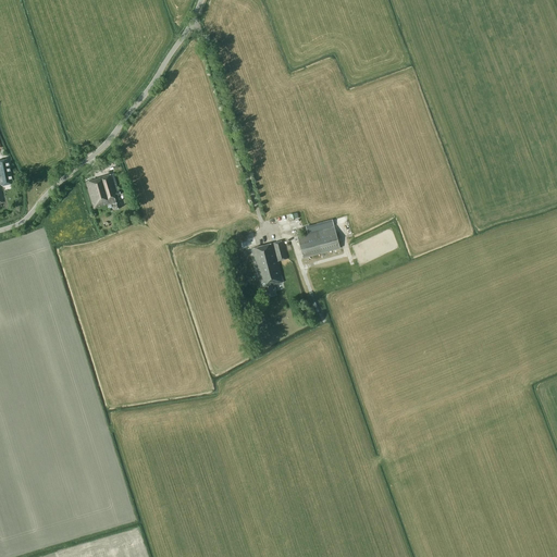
[(13,184),(9,159),(0,160),(0,203),(2,203),(1,198),(2,198),(0,184),(0,176),(2,186),(13,184)]
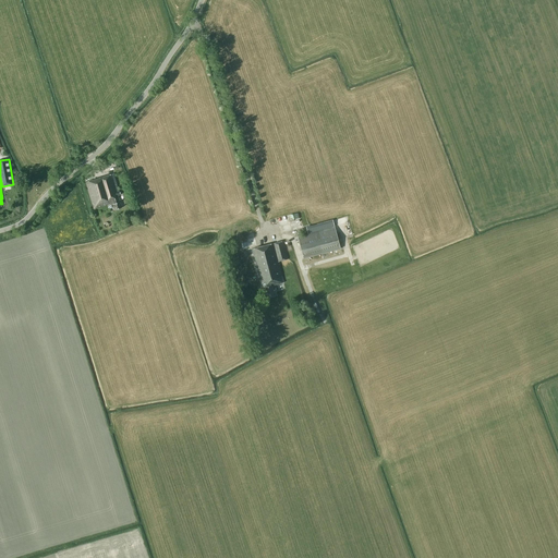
[(119,191),(113,174),(86,182),(94,208),(110,203),(111,205),(113,205),(114,210),(122,208),(118,195),(121,194),(120,191),(119,191)]
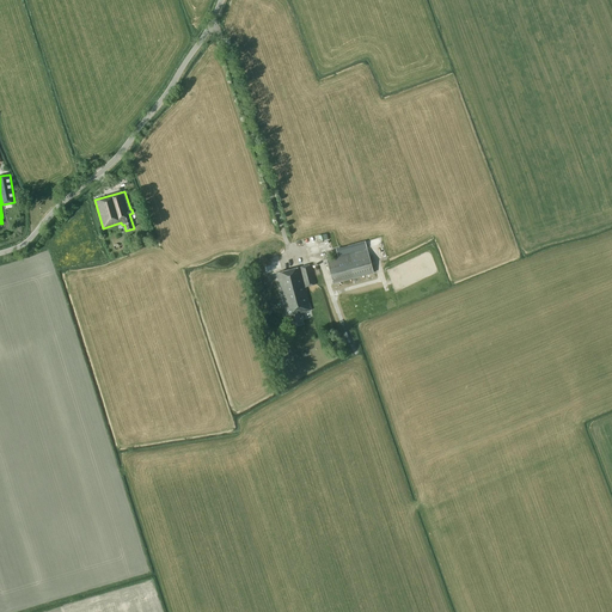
[(338,256),(367,249),(365,240),(336,249),(338,256)]
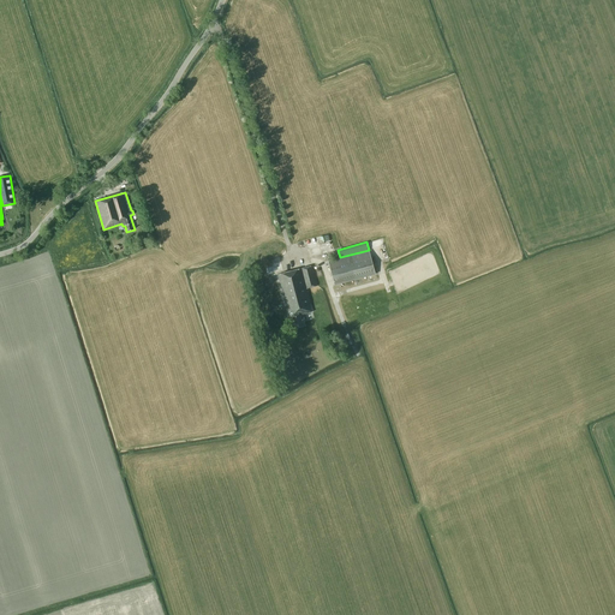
[(375,274),(369,250),(328,261),(333,276),(335,285),(375,274)]
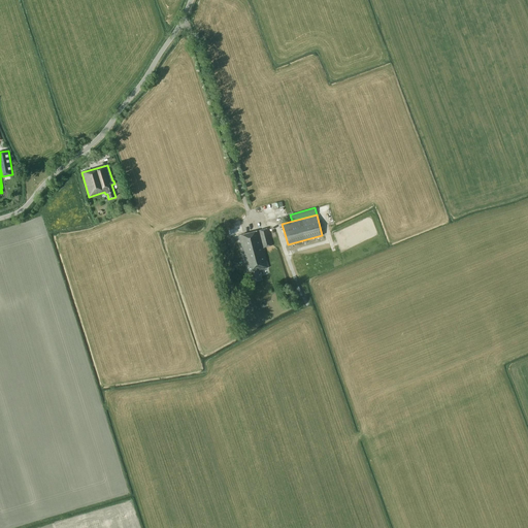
[(249,277),(249,279),(250,281),(253,279),(253,282),(262,279),(261,274),(259,274),(258,270),(269,267),(264,248),(272,245),(268,228),(239,235),(248,268),(250,267),(251,271),(250,272),(250,274),(251,274),(251,275),(250,275),(249,277)]
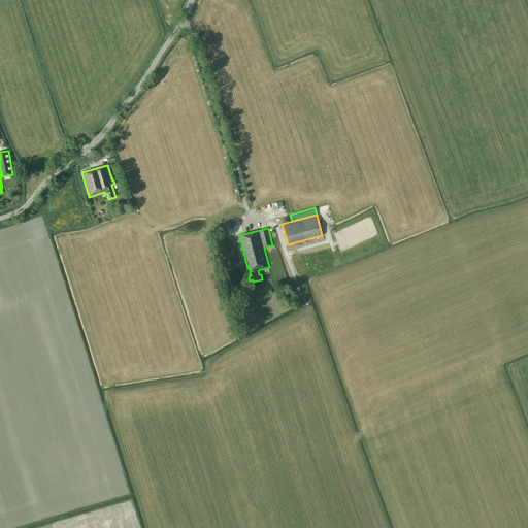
All buildings are outlined.
